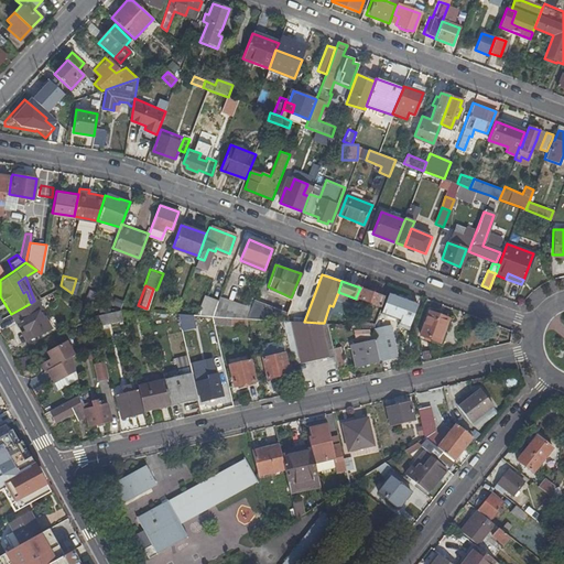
[(96,290),(87,286),(83,300),(90,303),(96,290)]
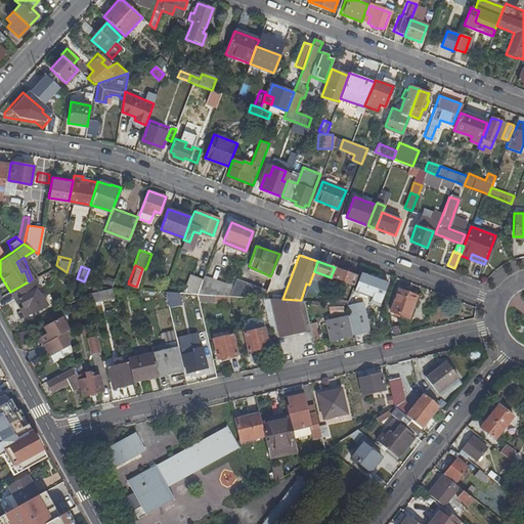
[(335,267),(331,276),(352,285),(355,275),(335,267)]
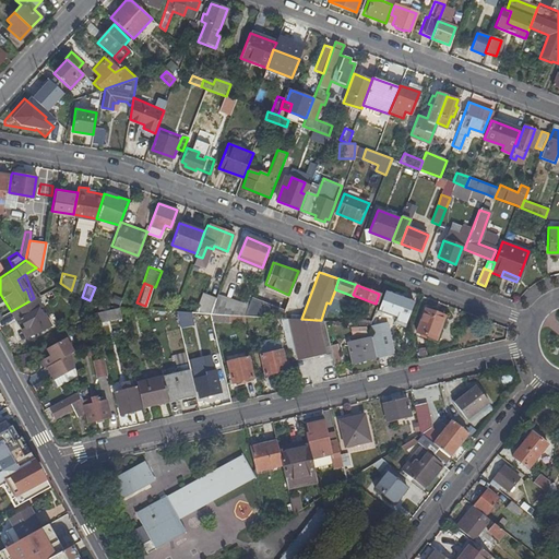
[(383,289),(376,310),(395,318),(393,325),(401,329),(402,329),(412,300),(412,299),(383,289)]
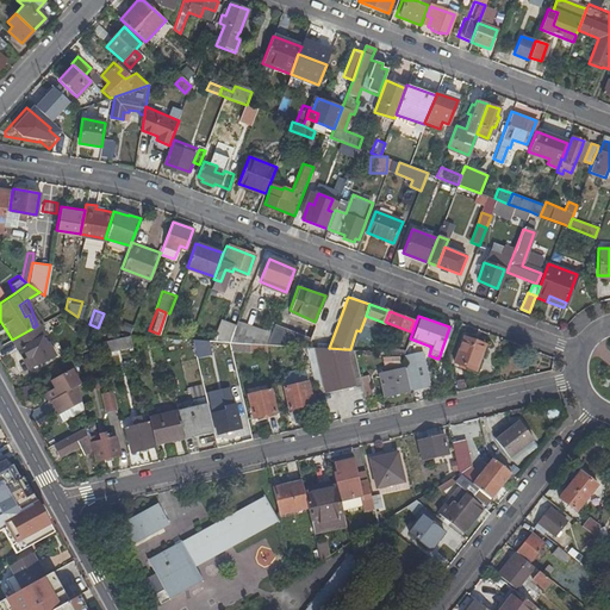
[(250,330),(234,324),(228,342),(244,342),(250,330)]
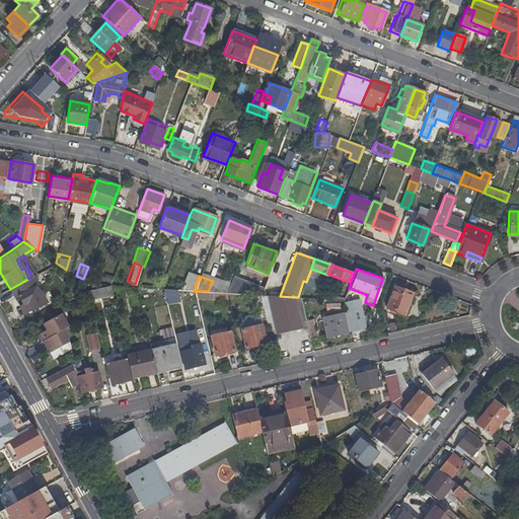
[(228,287),(226,292),(260,295),(263,288),(232,276),(228,287)]
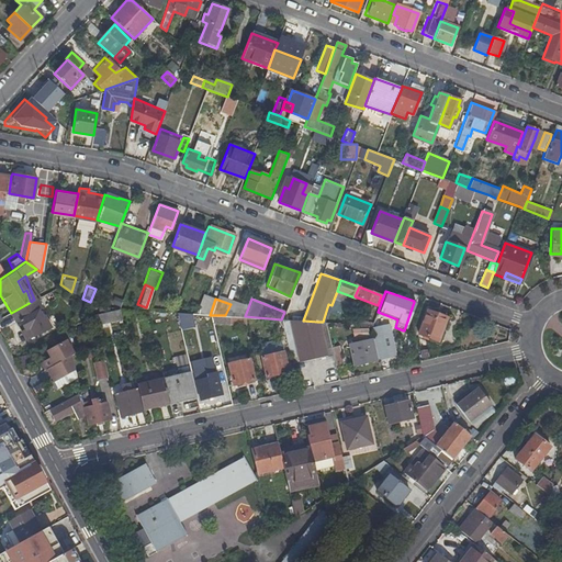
[(11,313),(9,314),(13,322),(17,321),(21,330),(19,332),(23,339),(30,336),(31,337),(48,327),(43,318),(41,319),(35,310),(38,308),(33,300),(31,302),(11,313)]
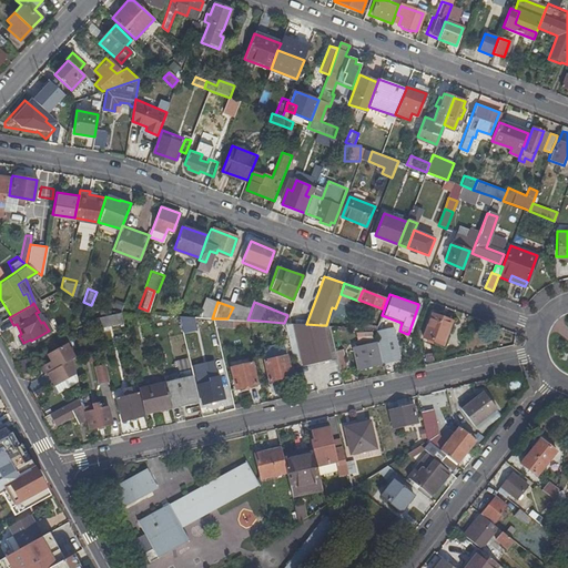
[(233,307),(227,318),(231,320),(242,320),(246,320),(247,321),(247,320),(250,314),(233,307)]
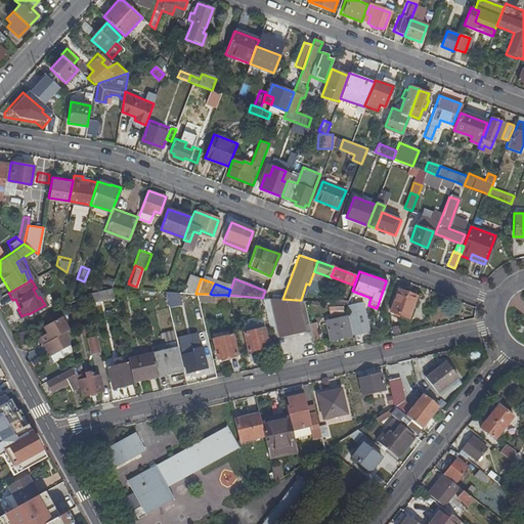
[(83,286),(86,301),(112,295),(111,288),(83,286)]
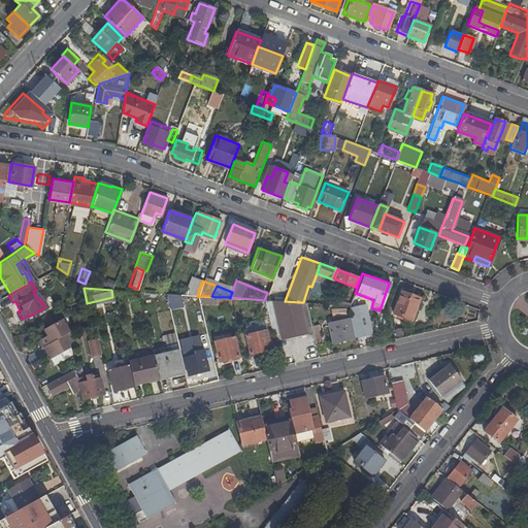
[(417,297),(399,290),(391,311),(408,319),(417,297)]
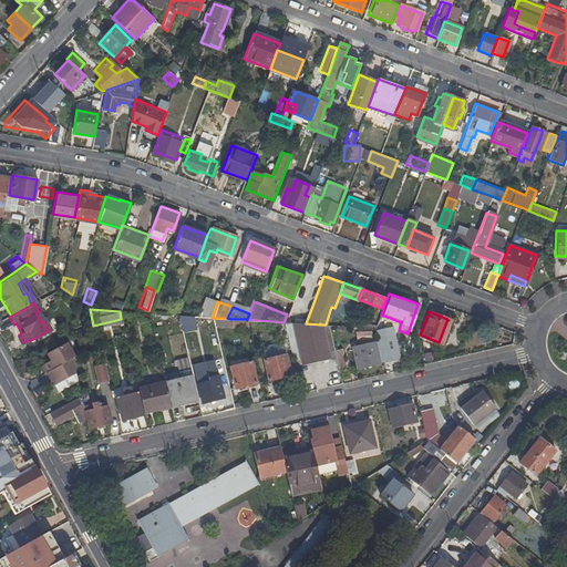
[(351,319),(348,327),(352,327),(361,328),(362,322),(353,322),(353,319),(351,319)]
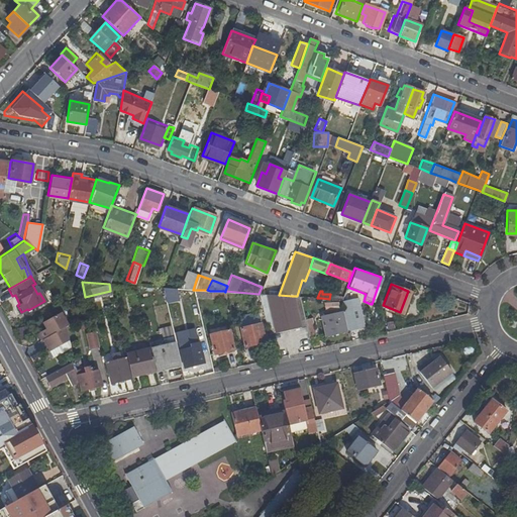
[(279,295),(259,294),(267,327),(273,326),(274,332),(299,326),(292,296),(279,295)]
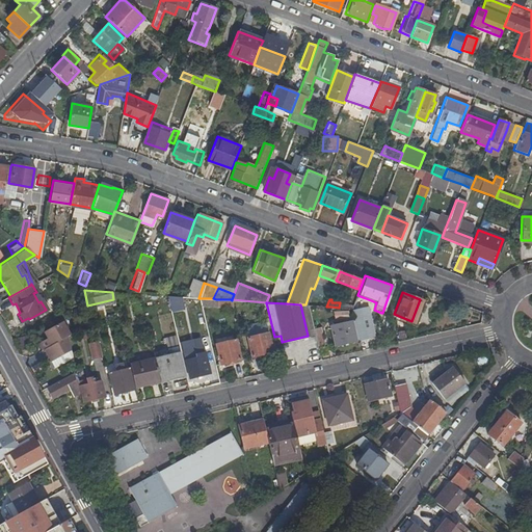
[(366,306),(349,309),(351,315),(354,322),(357,340),(373,336),(366,306)]
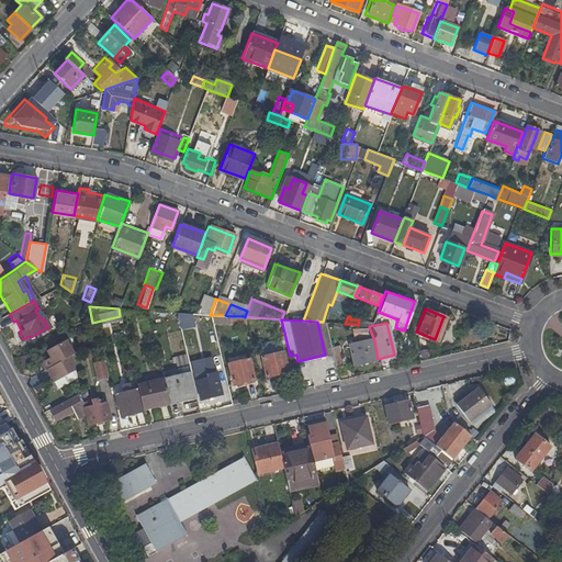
[(74,352),(66,336),(45,348),(48,355),(38,360),(43,368),(45,367),(53,379),(72,368),(69,355),(74,352)]
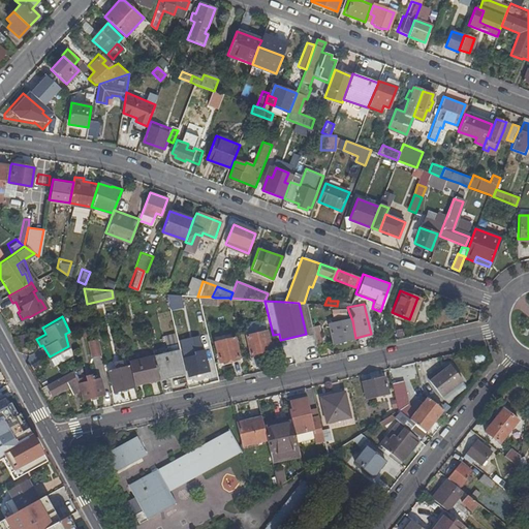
[(330,332),(332,342),(353,337),(349,319),(339,321),(340,327),(334,329),(334,331),(330,332)]
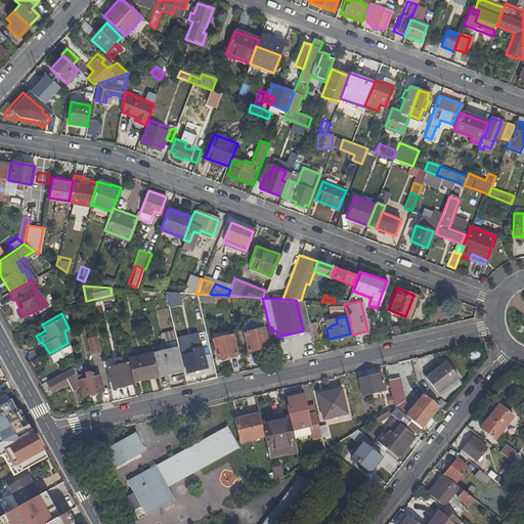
[(314,321),(308,322),(311,339),(318,338),(314,321)]
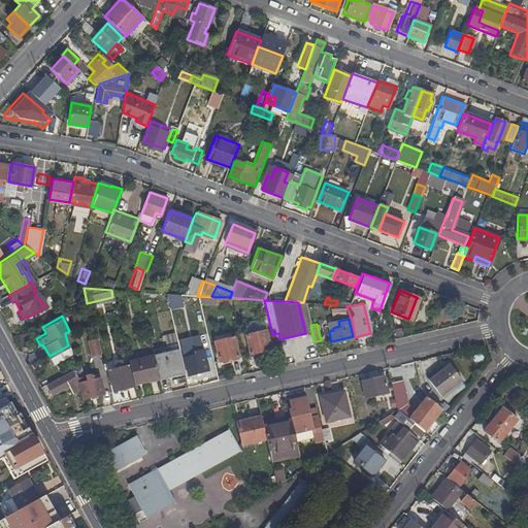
[(266,330),(244,334),(249,354),(270,350),(266,330)]
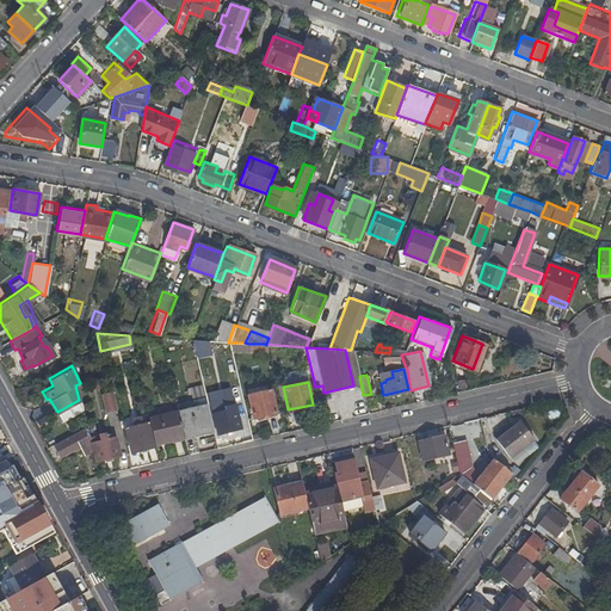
[(201,383),(189,386),(191,396),(203,395),(201,383)]
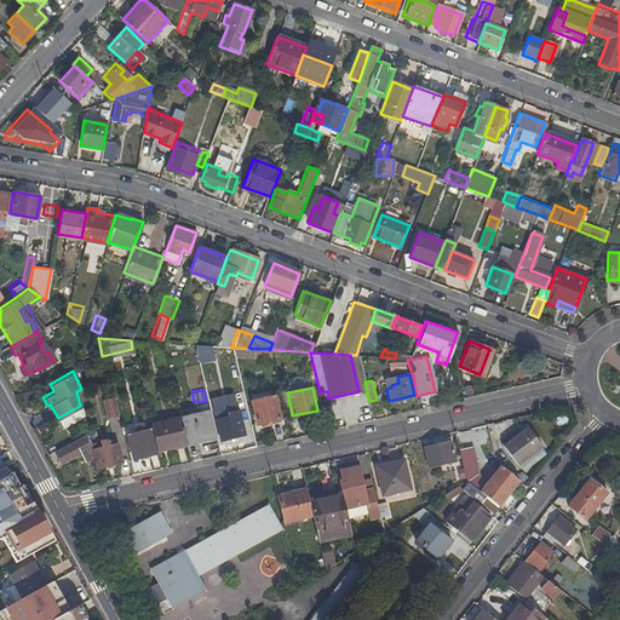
[(223,396),(225,405),(235,402),(234,394),(223,396)]
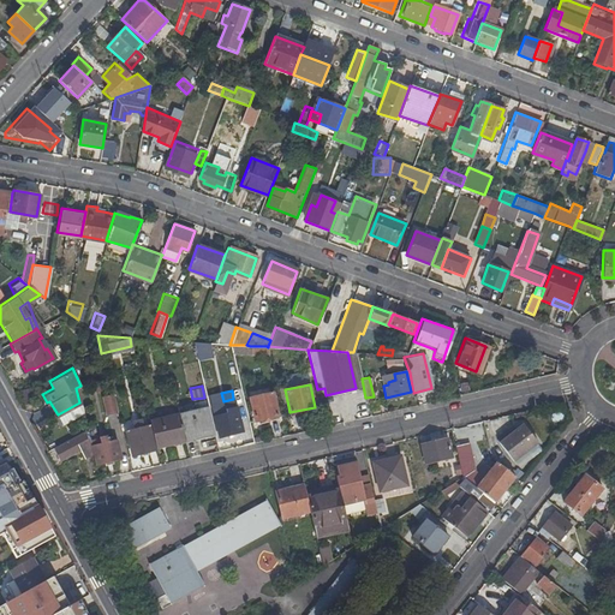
[(115,410),(111,393),(101,394),(105,412),(115,410)]
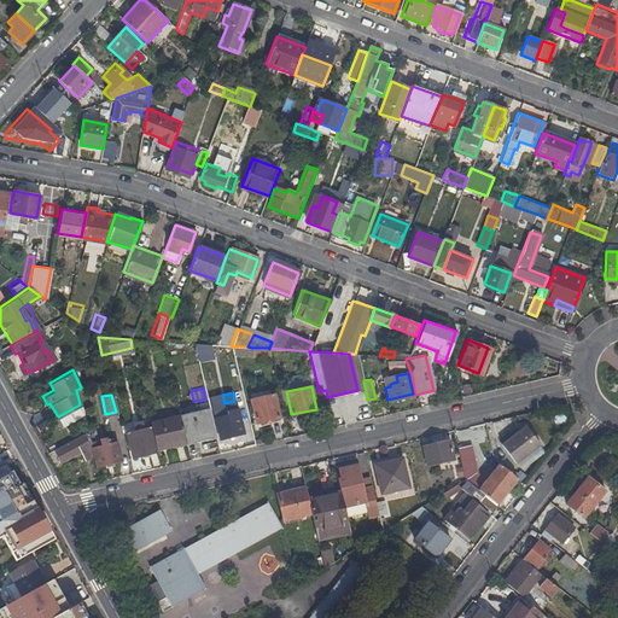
[(273,395),(250,400),(255,421),(278,417),(273,395)]
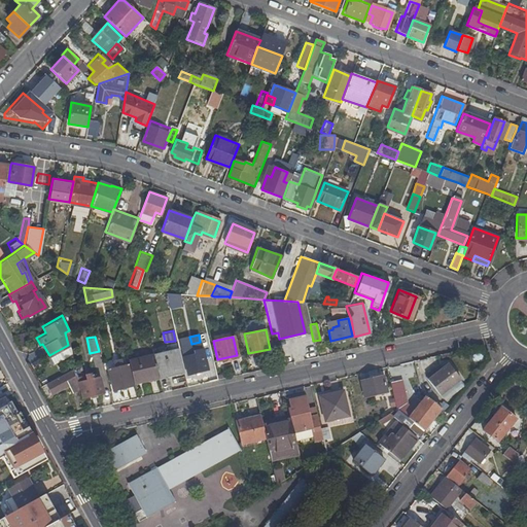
[(183,356),(187,373),(206,367),(204,358),(201,348),(201,347),(192,349),(194,353),(190,354),(183,356)]
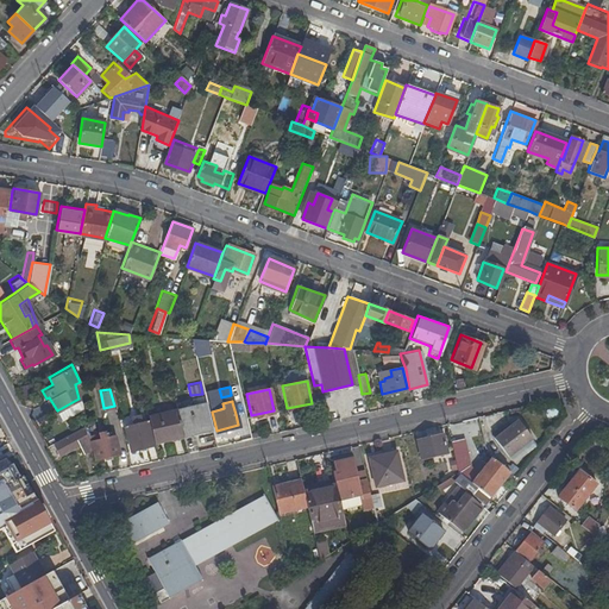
[(205,403),(177,409),(183,437),(211,431),(205,403)]
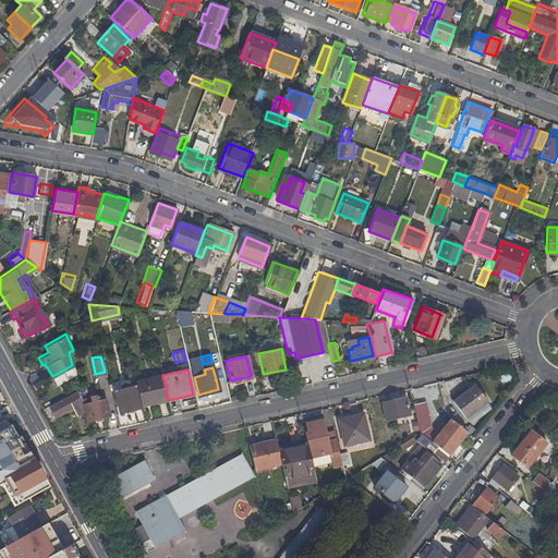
[(135,386),(141,407),(168,400),(162,375),(135,381),(135,386)]
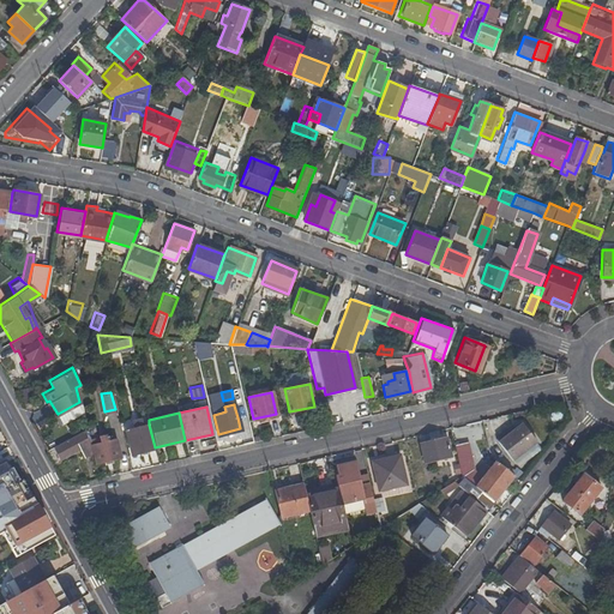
[(246,415),(238,417),(240,428),(241,434),(251,432),(246,415)]
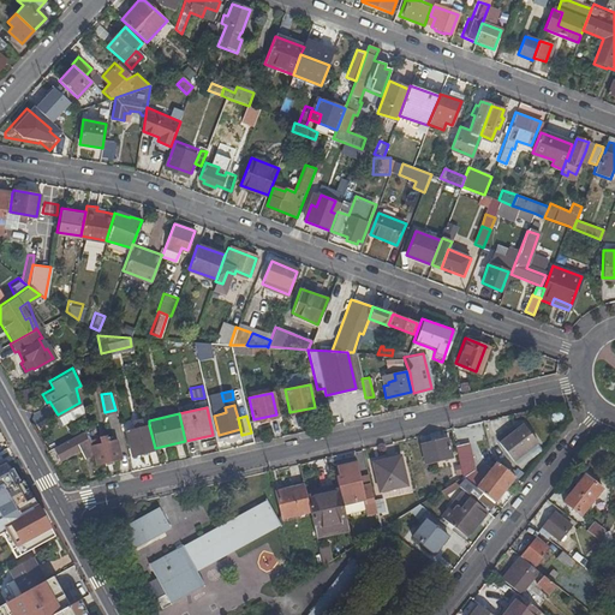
[(496,442),(511,461),(535,442),(520,424),(496,442)]
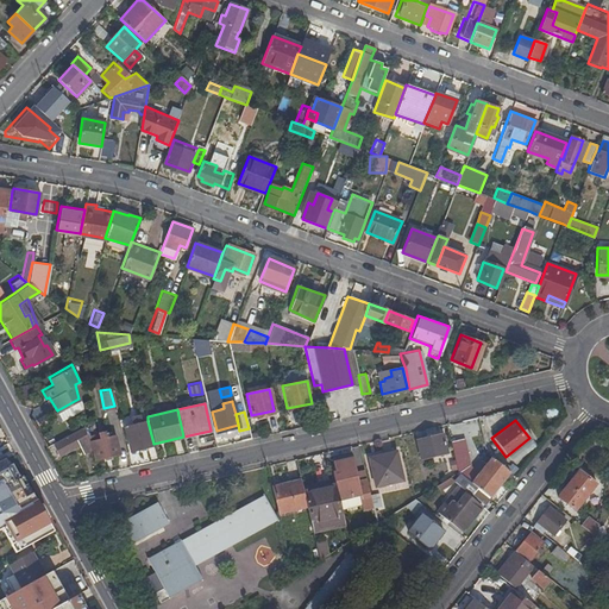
[(148,421),(123,427),(127,451),(154,444),(148,421)]
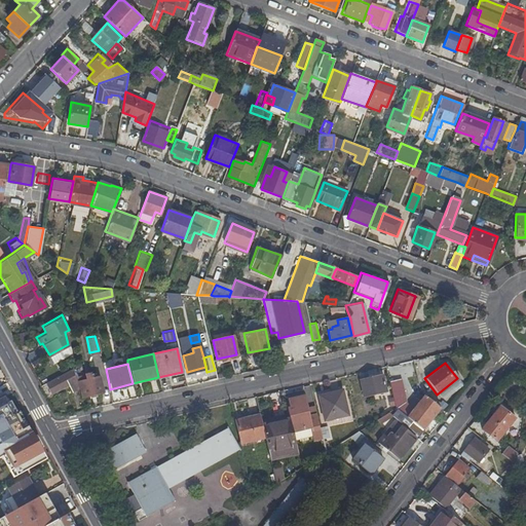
[(77,388),(73,367),(44,381),(50,393),(68,385),(71,391),(77,388)]
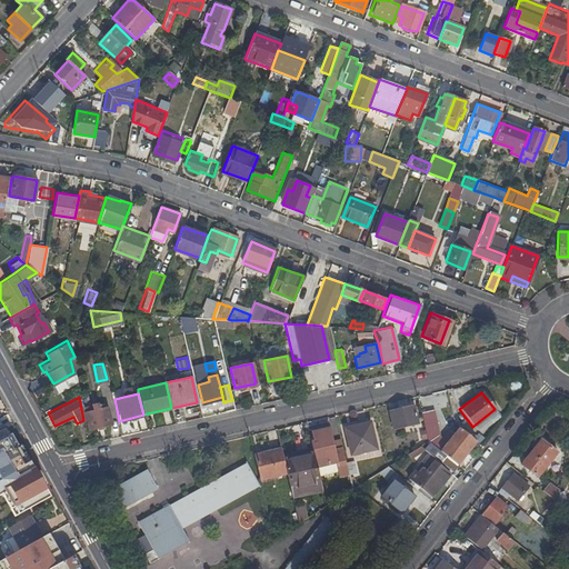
[(383,411),(388,429),(412,423),(409,406),(383,411)]
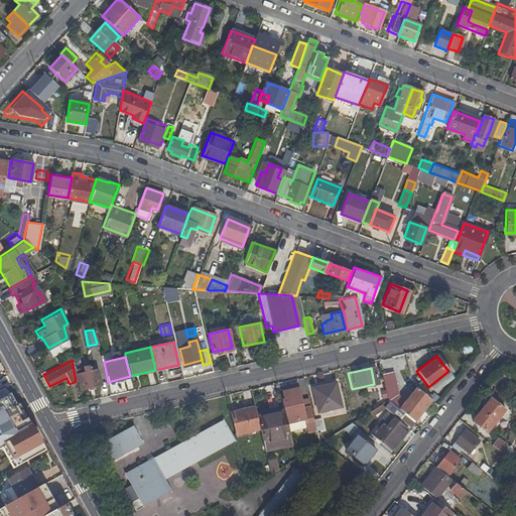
[(390,371),(377,374),(380,387),(383,400),(384,401),(387,398),(398,407),(401,403),(392,396),(392,394),(395,393),(390,371)]
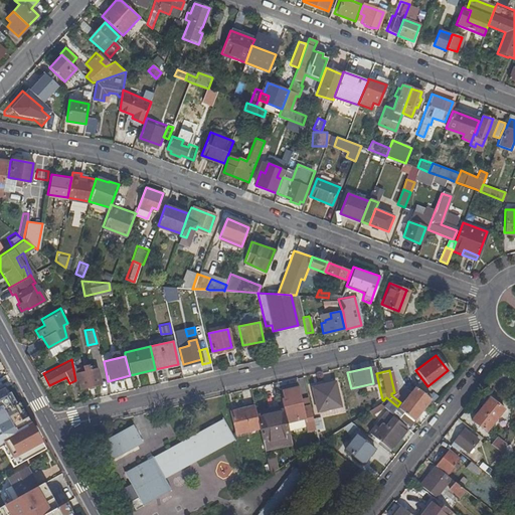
[(79,383),(81,392),(103,387),(101,377),(95,379),(84,382),(79,383)]
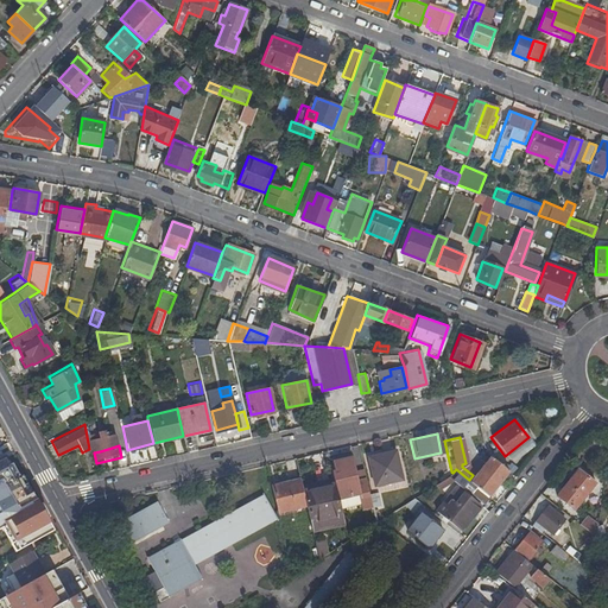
[(390,449),(362,456),(368,485),(397,479),(390,449)]
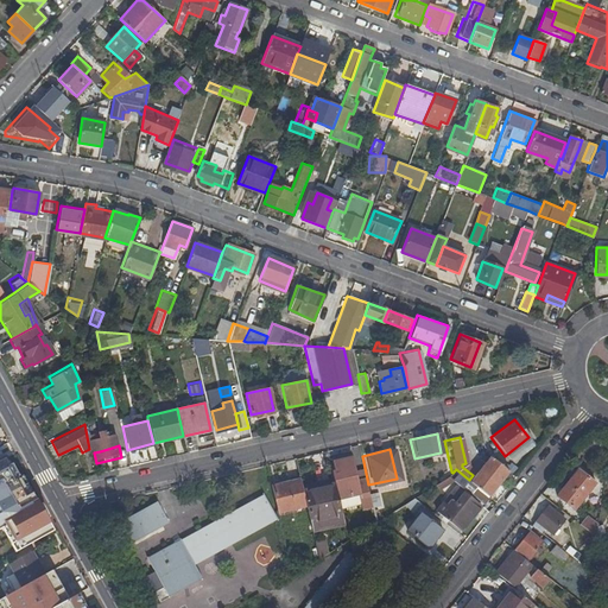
[(353,481),(346,454),(327,458),(329,470),(327,472),(329,480),(330,485),(331,492),(334,499),(353,494),(354,500),(365,498),(365,495),(363,494),(360,479),(353,481)]
